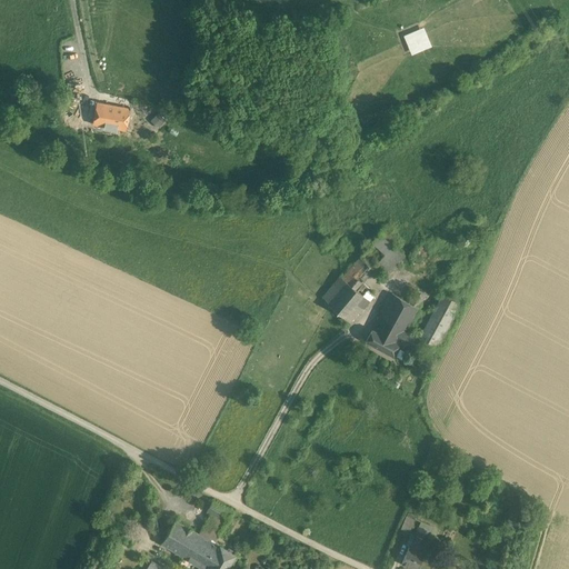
[(423,26),(403,35),(411,53),(431,45),(423,26)]
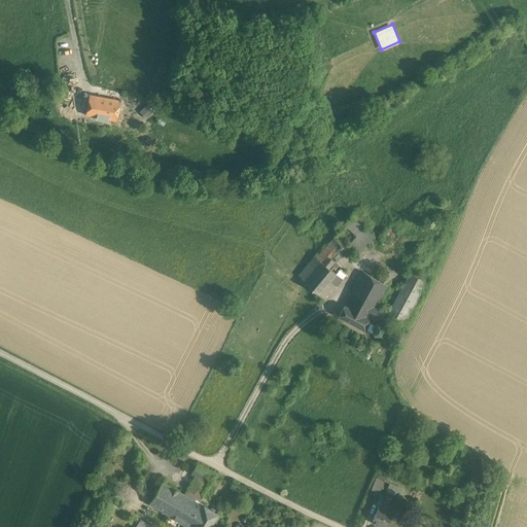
[(75,84),(64,82),(62,90),(73,92),(75,84)]
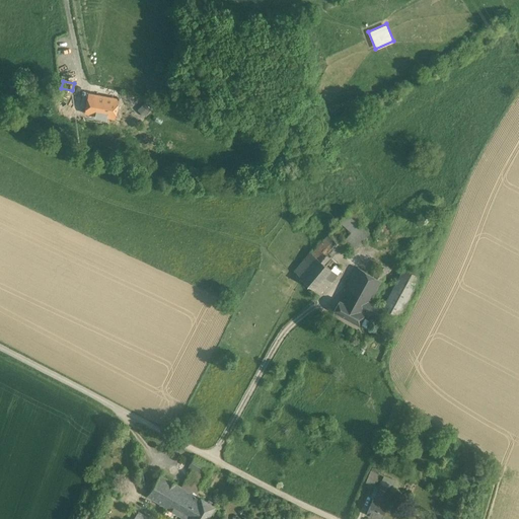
[(119,98),(89,92),(84,120),(102,123),(104,117),(116,119),(119,98)]
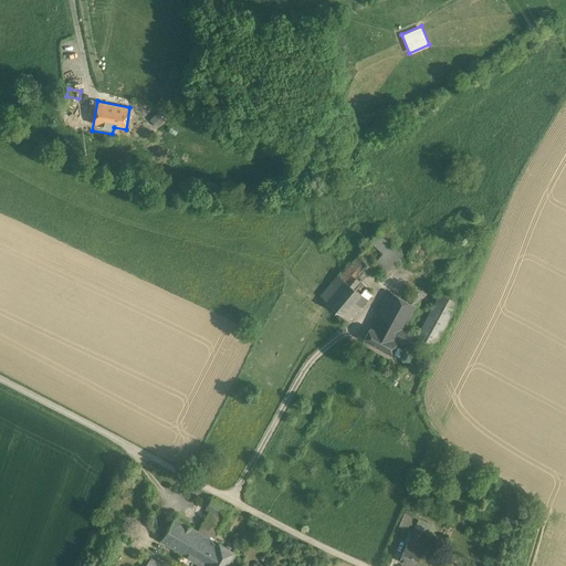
[(380,231),(322,296),(349,322),(370,299),(358,287),(376,268),(386,278),(407,254),(380,231)]
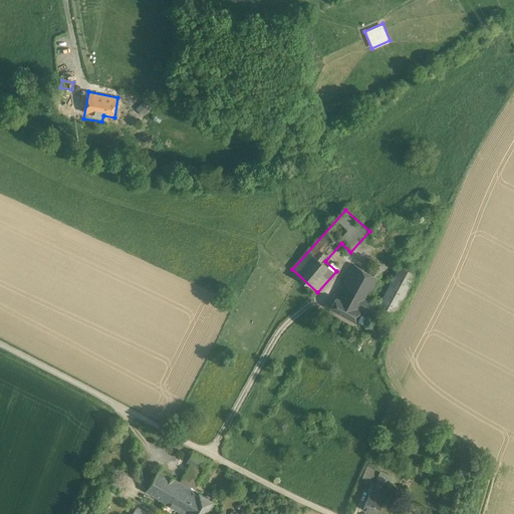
[(380,320),(387,308),(398,313),(419,273),(402,264),(380,304),(367,298),(379,275),(355,263),(332,308),(355,320),(361,310),(380,320)]
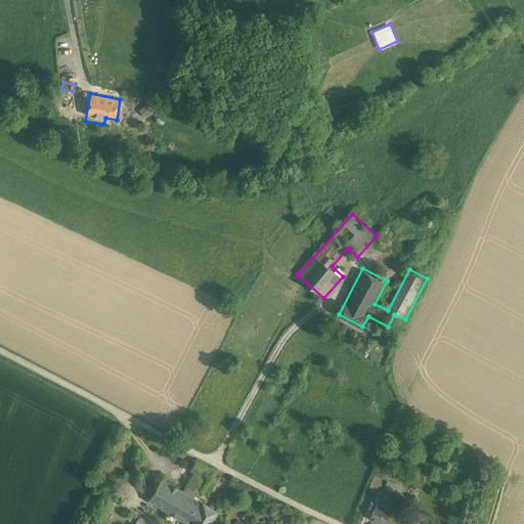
[(208,523),(216,512),(215,511),(215,508),(211,506),(209,507),(198,500),(214,472),(195,462),(190,471),(193,473),(183,492),(162,479),(148,500),(170,513),(168,517),(177,523),(179,519),(188,523),(208,523)]
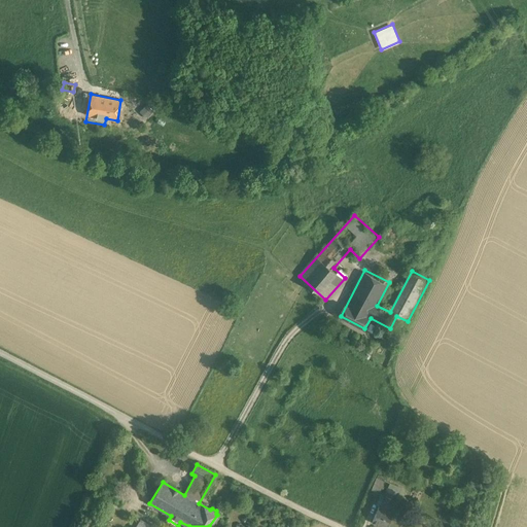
[(376,477),(371,489),(379,492),(384,480),(376,477)]
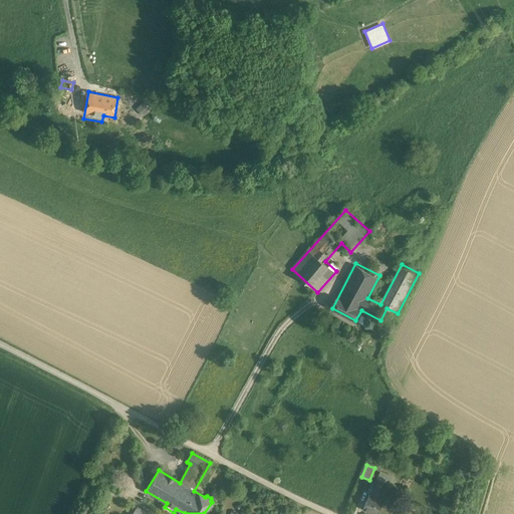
[(379,476),(366,510),(376,513),(380,513),(394,482),(379,476)]
